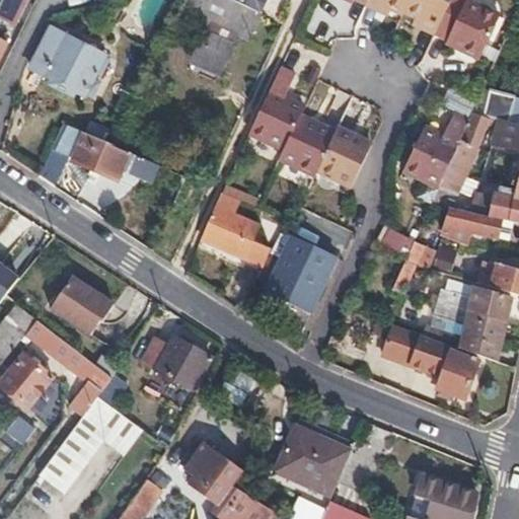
[(1,0),(0,3),(0,20),(6,24),(17,0),(1,0)]
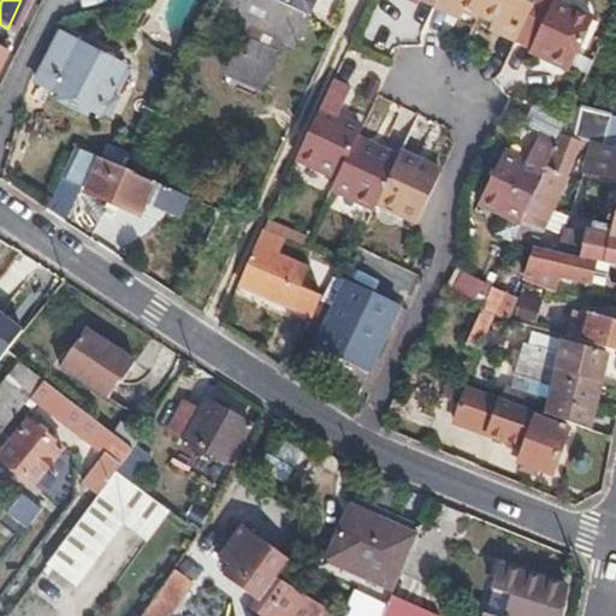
[(164,0),(155,23),(179,34),(194,0),(164,0)]
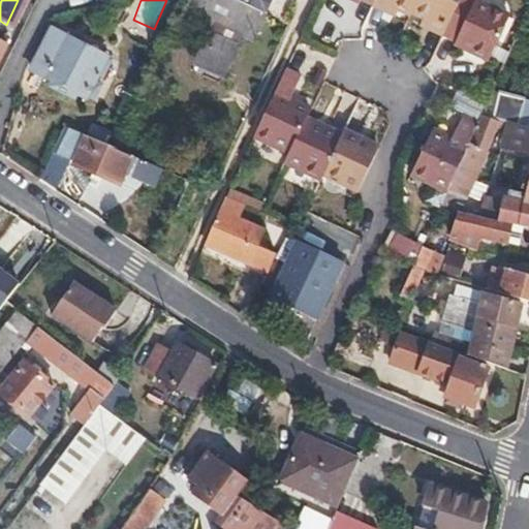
[(223,0),(180,0),(177,8),(209,25),(194,65),(223,76),(238,38),(252,45),(265,20),(262,19),(228,2),(223,0)]
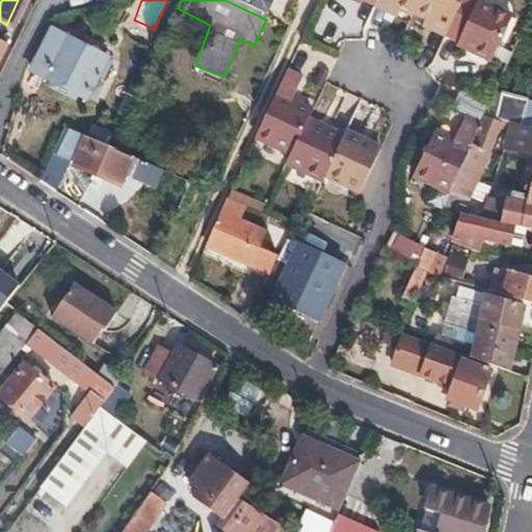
[(231,0),(230,2),(264,19),(273,0),(231,0)]
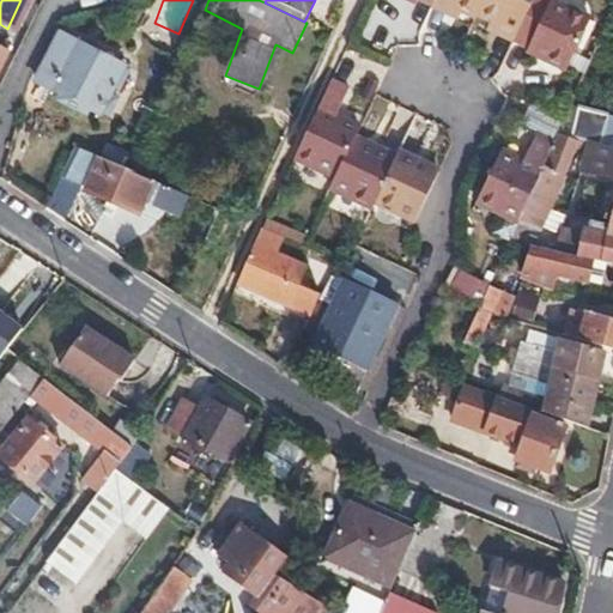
[(435,0),(431,8),(449,17),(451,7),(461,12),(475,18),(477,16),(492,24),(501,28),(498,35),(513,41),(532,0),(435,0)]
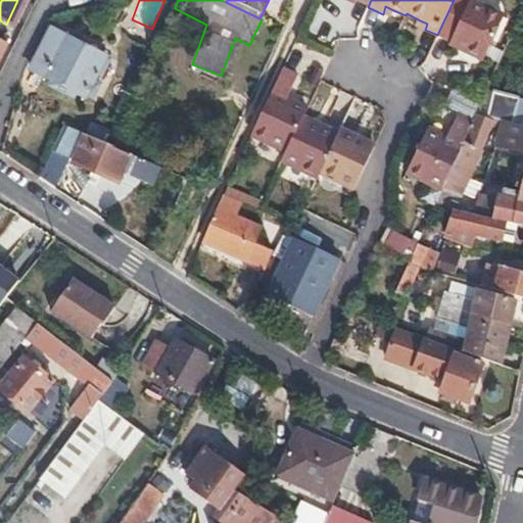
[(470,1),(469,0),(454,0),(437,35),(452,41),(449,45),(483,60),(504,17),(469,3),(470,1)]
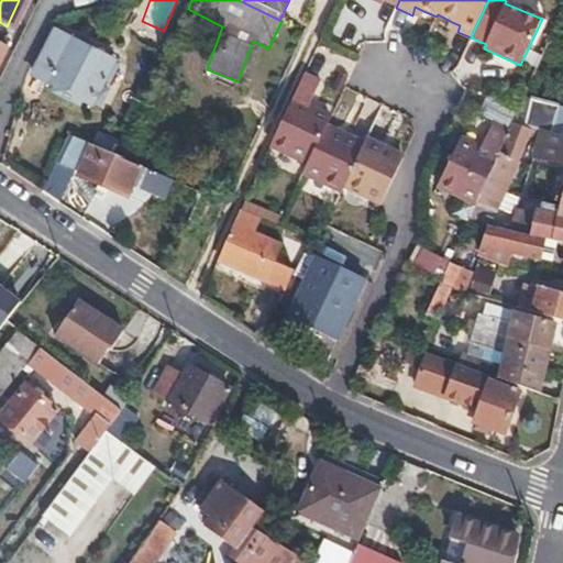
[(415,7),(412,15),(420,19),(423,11),(415,7)]
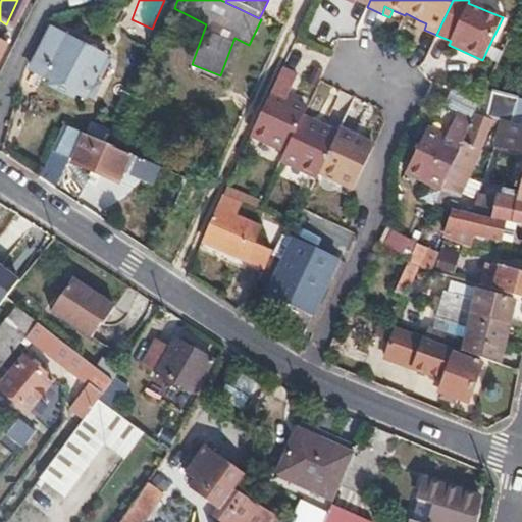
[(426,23),(419,20),(416,27),(424,30),(426,23)]
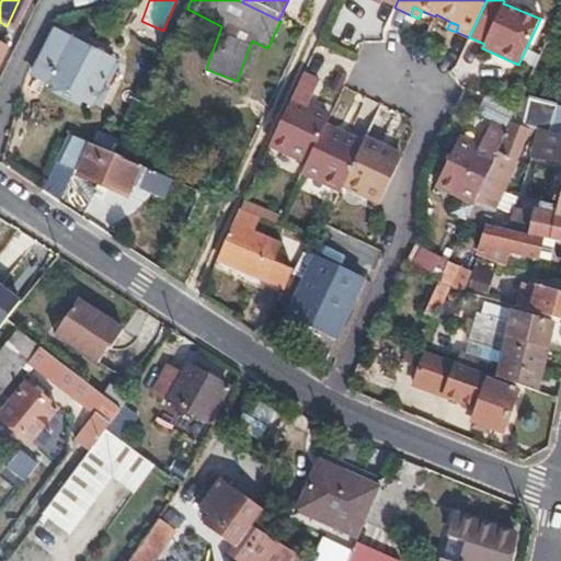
[(76,99),(88,104),(96,88),(101,80),(109,64),(54,33),(32,75),(58,90),(56,96),(71,105),(76,99)]
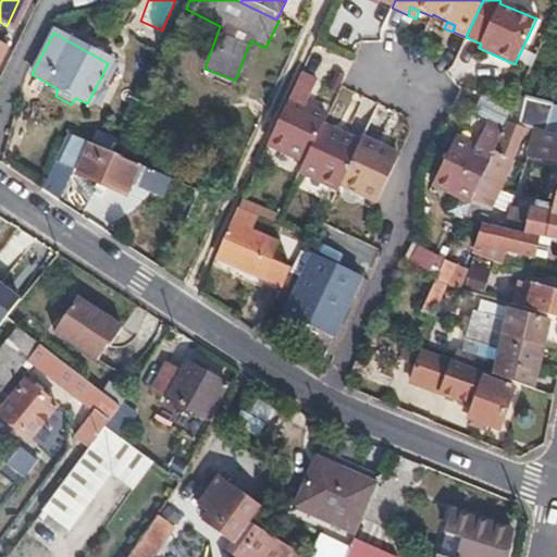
[(112,65),(108,63),(100,79),(104,82),(112,65)]
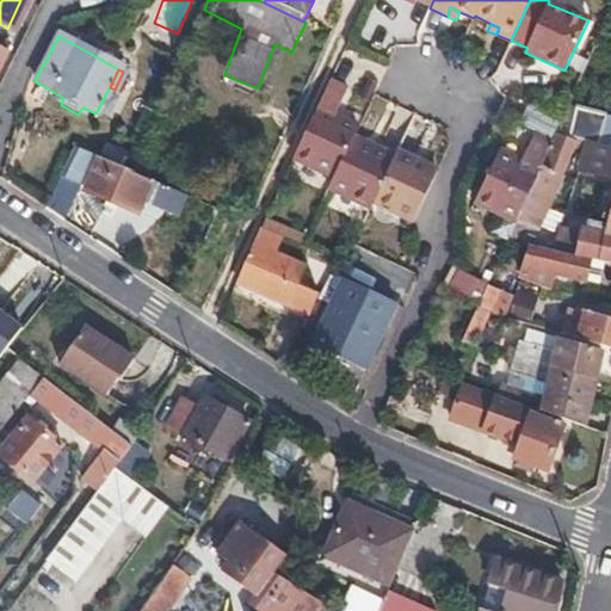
[(346,88),(329,80),(322,96),(294,159),(337,177),(353,140),(358,130),(333,118),(346,88)]
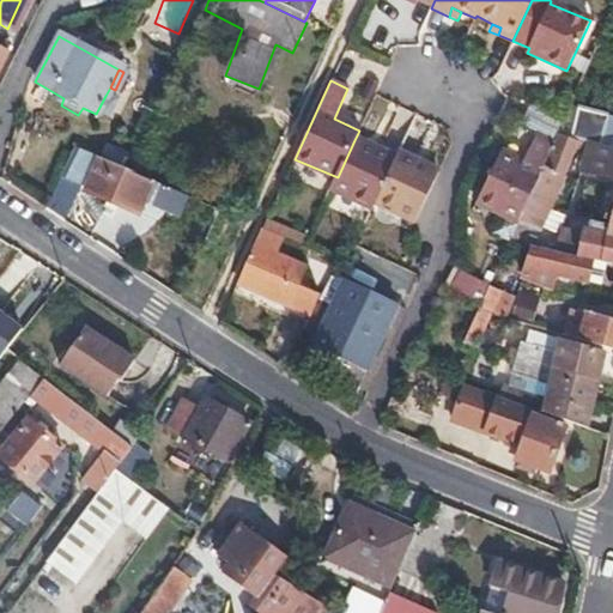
[(105,96),(96,114),(103,116),(113,99),(105,96)]
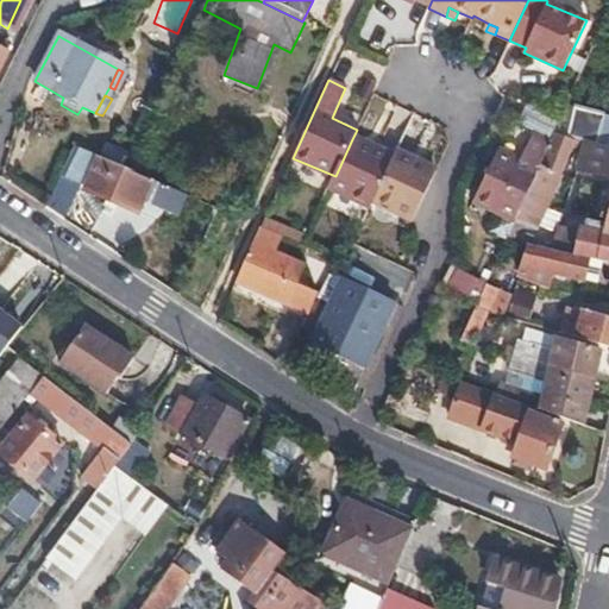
[(583,142),(608,148),(608,115),(573,106),(566,137),(570,138),(583,142)]
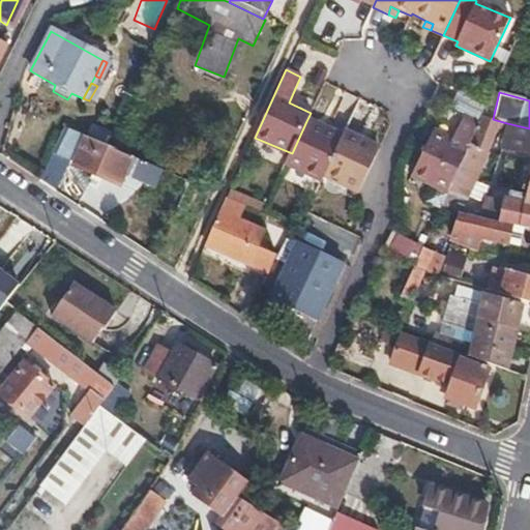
[(496,120),(493,119),(483,116),(470,145),(467,144),(452,175),(445,190),(437,208),(455,212),(460,196),(496,120)]
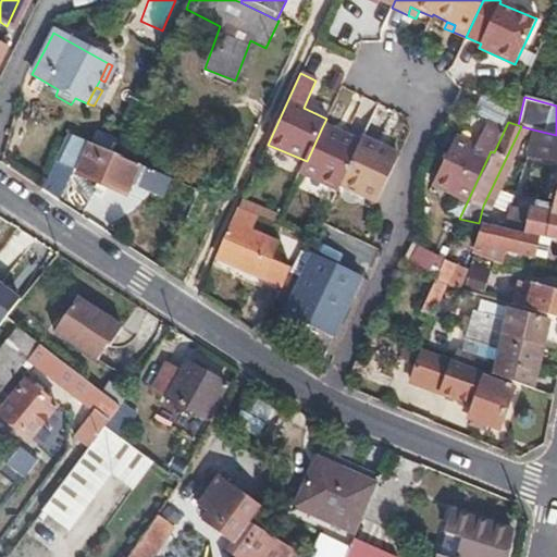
[(475,184),(491,151),(502,131),(484,123),(473,148),(454,140),(433,184),(468,200),(475,184)]
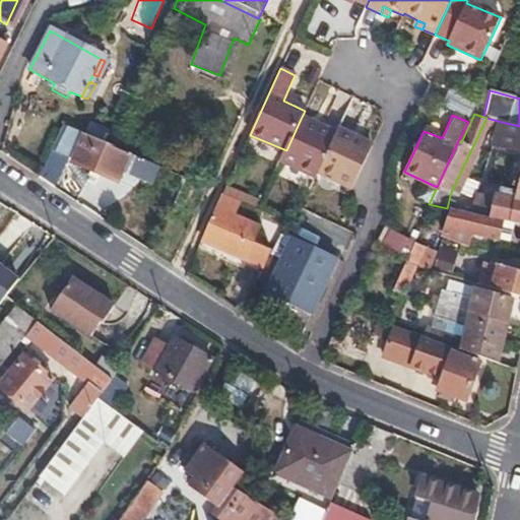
[(301,119),(286,150),(281,161),(315,177),(318,171),(353,187),(373,146),(348,135),(337,130),(335,135),(322,129),(301,119)]
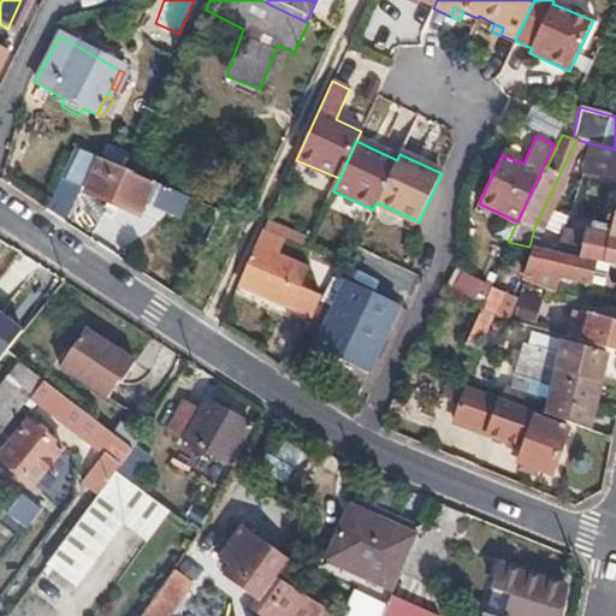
[(615,149),(590,143),(582,171),(615,178),(615,149)]
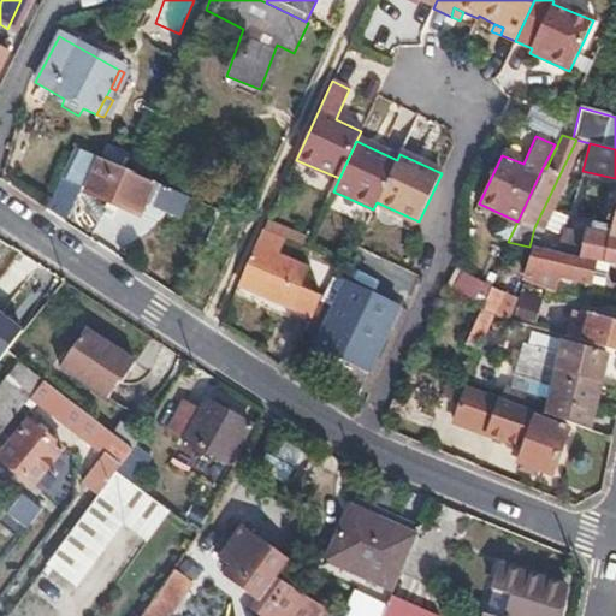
[(100,159),(126,170),(132,158),(108,146),(100,159)]
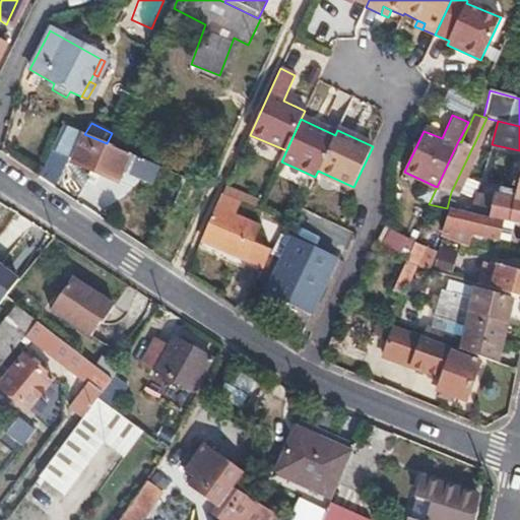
[(324,124),(322,129),(335,135),(337,130),(324,124)]
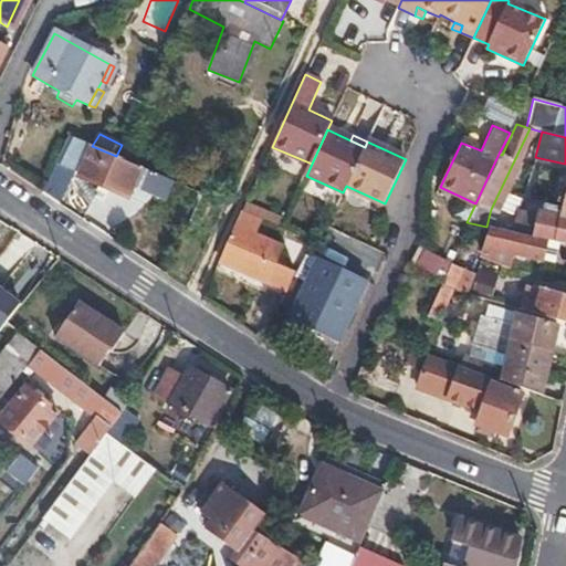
[(370,135),(367,142),(379,147),(383,139),(370,135)]
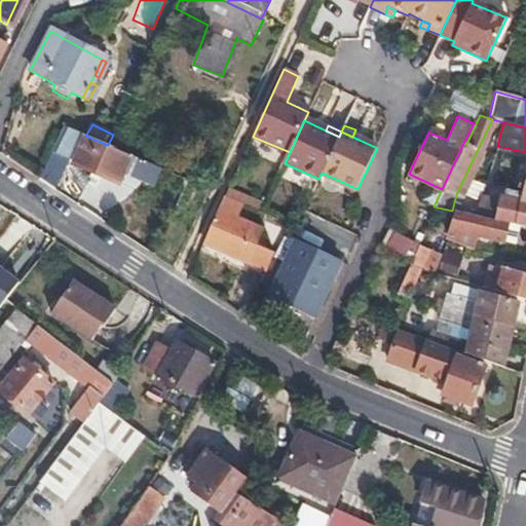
[(67,127),(42,181),(58,191),(72,160),(76,162),(76,165),(119,185),(124,174),(132,157),(108,145),(85,136),(67,127)]
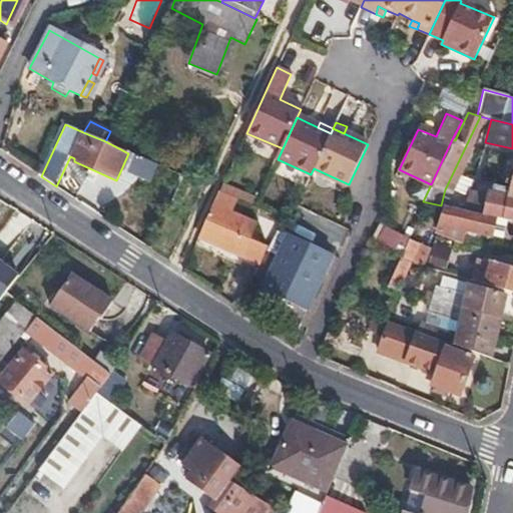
[(141,159),(128,153),(121,169),(133,174),(141,159)]
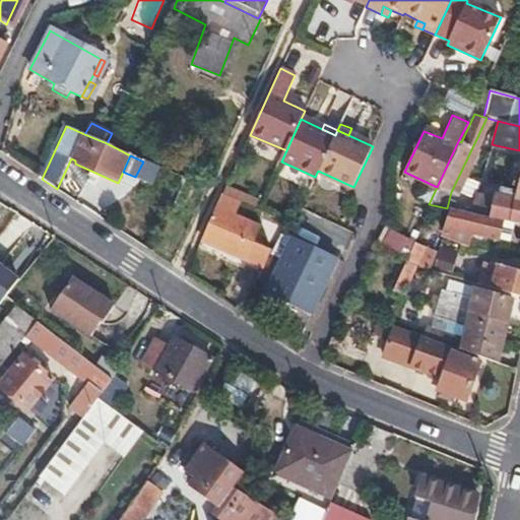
[(154,186),(160,171),(143,161),(135,177),(154,186)]
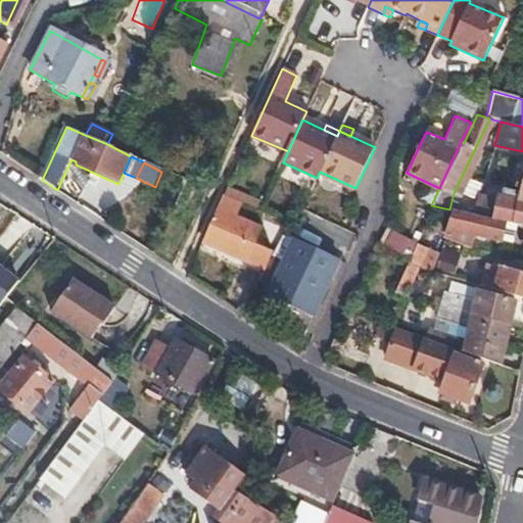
[(518,196),(522,197),(522,174),(518,173),(513,188),(520,189),(518,196)]
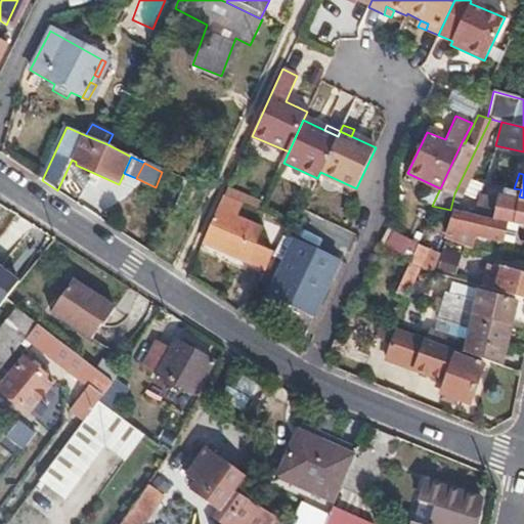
[(519,226),(523,226),(523,198),(519,197),(501,191),(500,197),(497,195),(495,202),(477,195),(472,215),(519,226)]
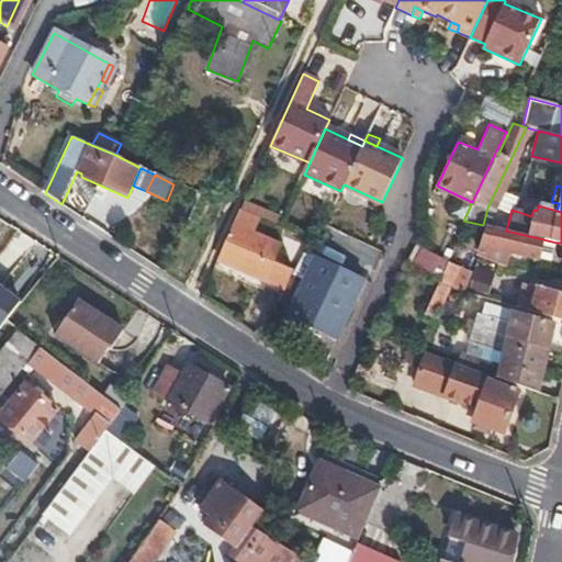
[(218,258),(284,289),(292,273),(274,265),(282,247),(253,234),(259,217),(240,210),(225,243),(218,258)]
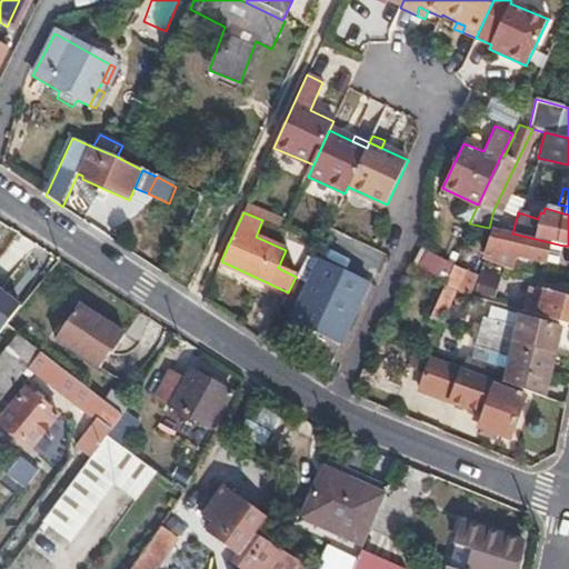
[(308,255),(313,242),(285,229),(262,220),(256,237),(286,250),(278,268),(296,277),(308,255)]
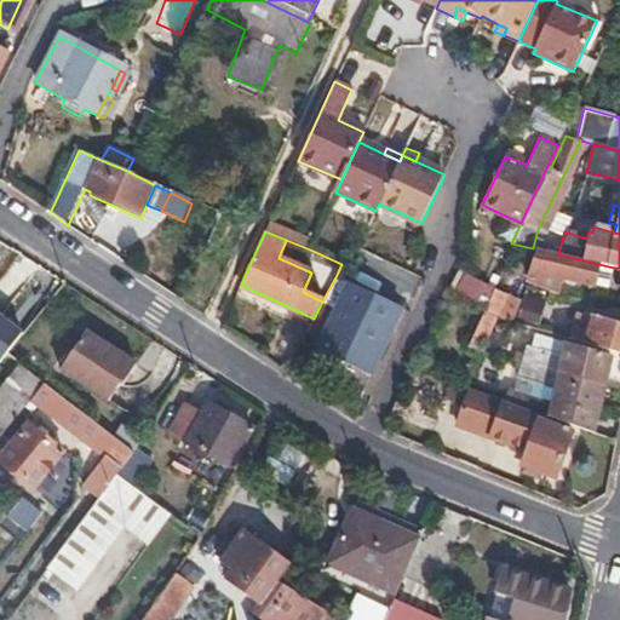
[(539,251),(552,253),(555,245),(540,241),(539,251)]
